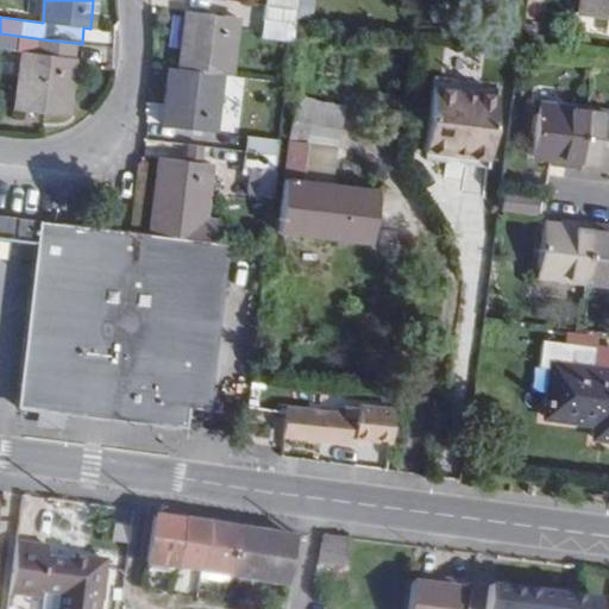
[(608,0),(579,0),(578,11),(607,16),(608,16),(608,0)]
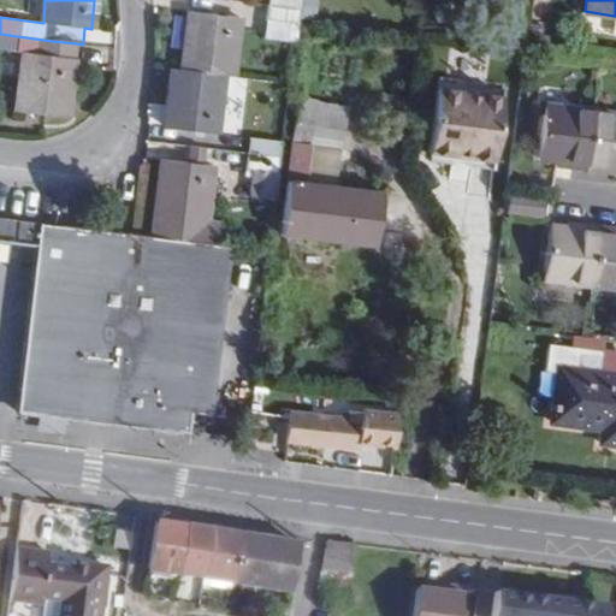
[(300,24),(303,9),(271,4),(268,21),(300,24)]
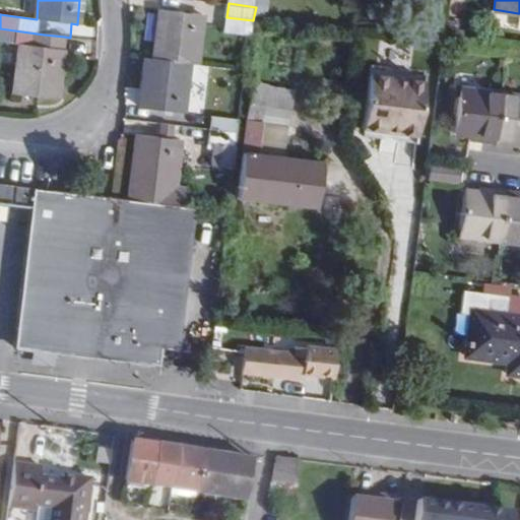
[(156,59),(190,63),(198,64),(204,14),(161,9),(156,59)]
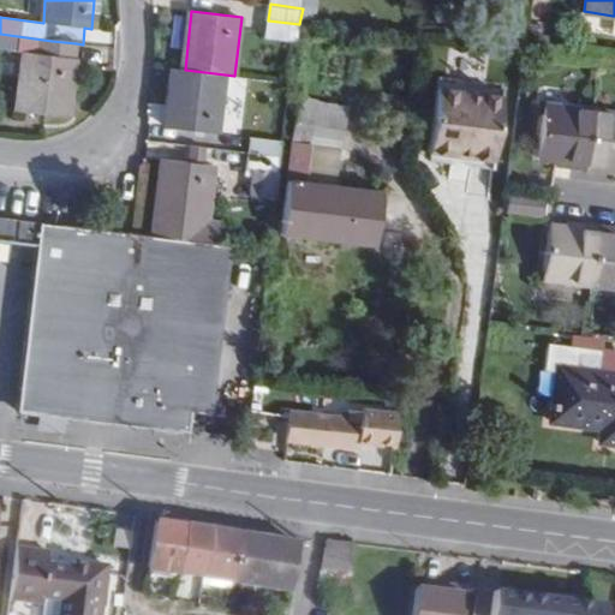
[(49,57),(52,41),(0,34),(0,49),(24,53),(17,112),(69,118),(75,60),(49,57)]
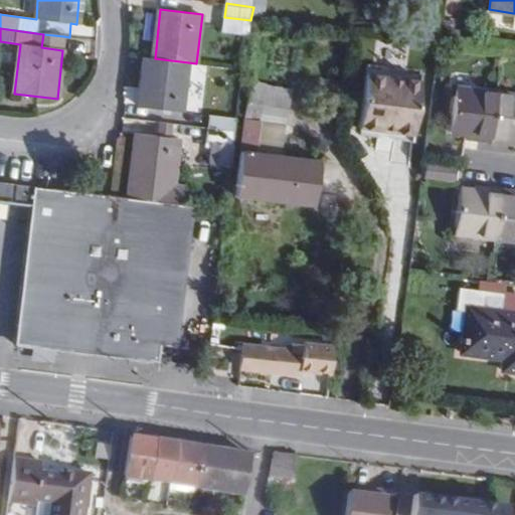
[(62,50),(63,36),(43,34),(41,47),(62,50)]
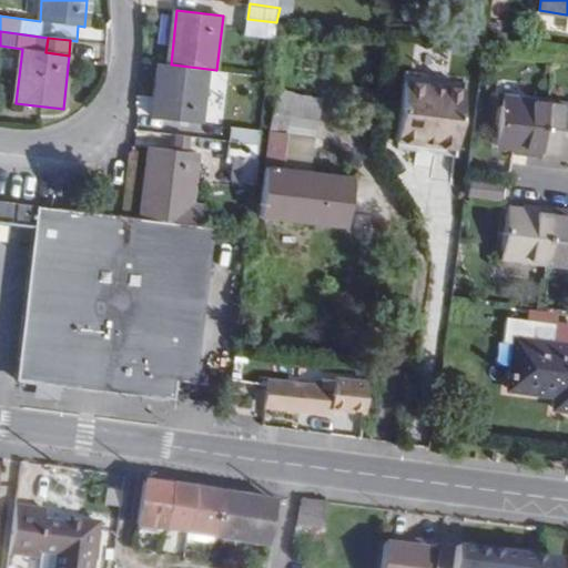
[(155,118),(201,123),(208,69),(171,64),(161,63),(155,118)]
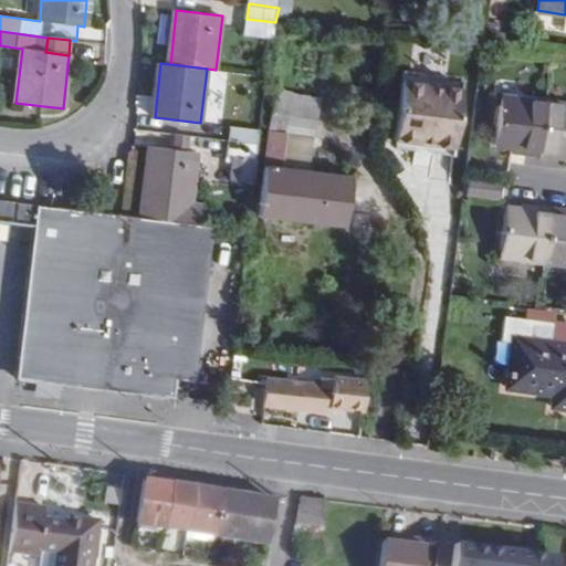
[(400,79),(392,139),(415,142),(415,138),(430,140),(430,144),(452,147),(460,87),(400,79)]
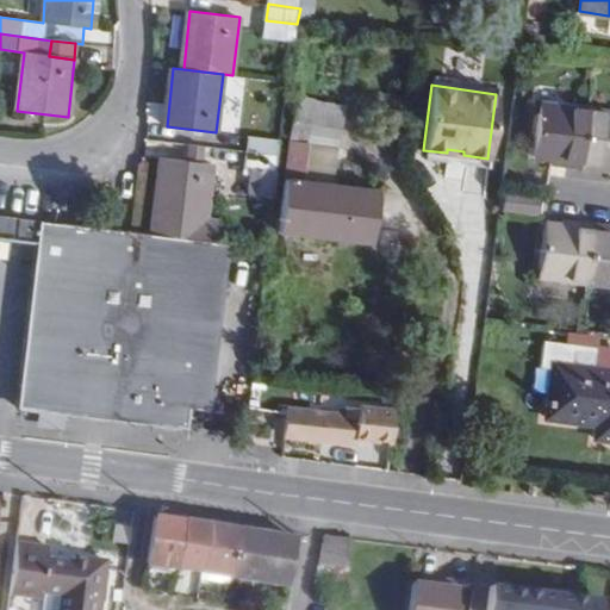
[(344,107),(299,101),(280,234),(371,247),(378,197),(334,190),(303,185),(307,144),(340,149),(344,107)]
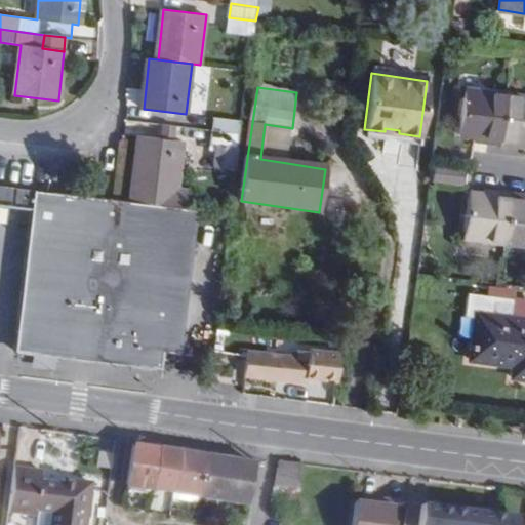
[(486,143),(500,145),(507,94),(465,89),(458,136),(486,139),(486,143)]
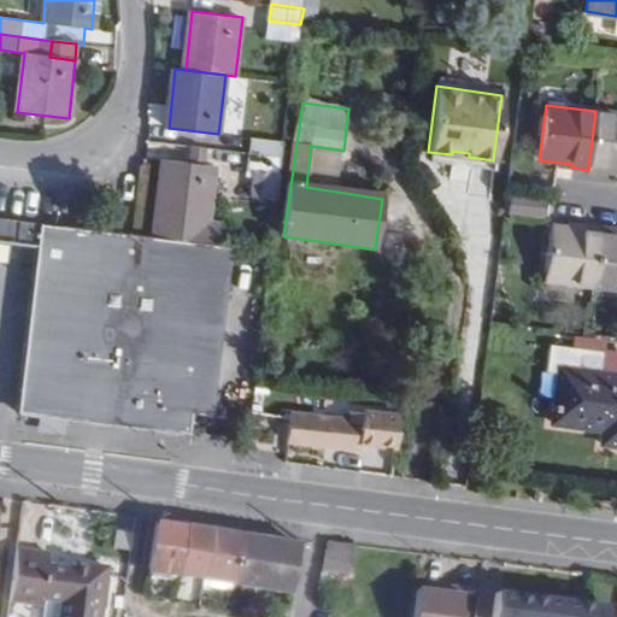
[(616,113),(595,111),(588,170),(605,172),(605,168),(616,169),(616,113)]
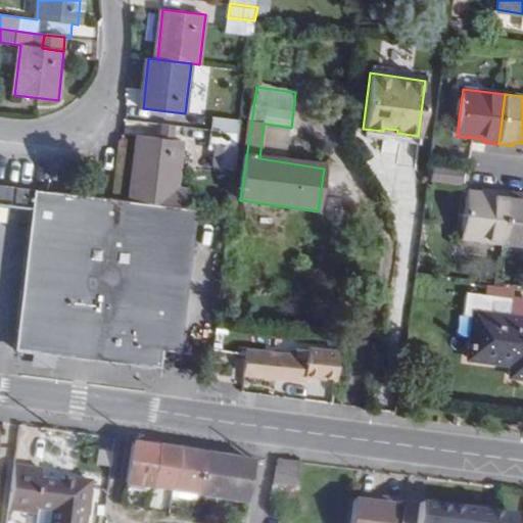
[(241,120),(215,116),(214,131),(239,134),(241,120)]
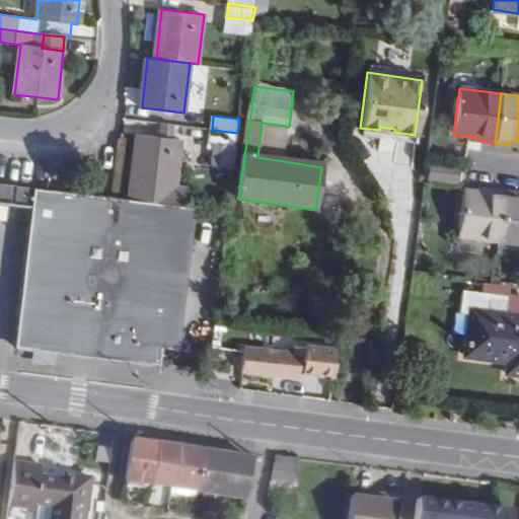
[(284,161),(289,127),(262,123),(257,157),(284,161)]
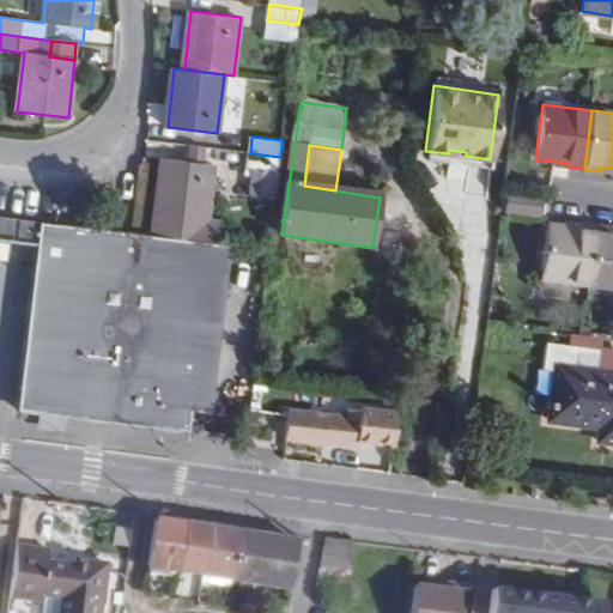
[(279,170),(280,157),(250,153),(248,165),(252,167),(279,170)]
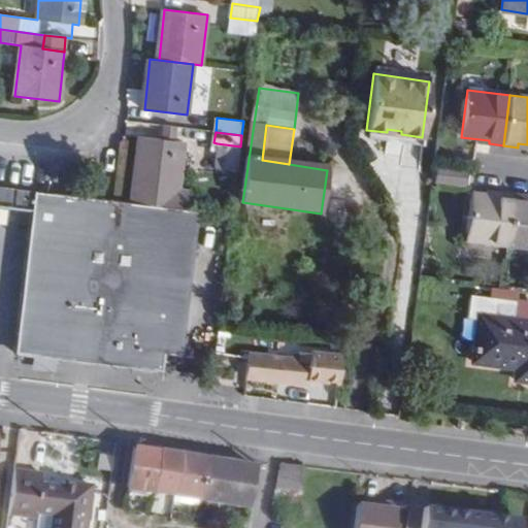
[(178,191),(184,140),(142,135),(135,203),(178,208),(188,209),(190,192),(178,191)]
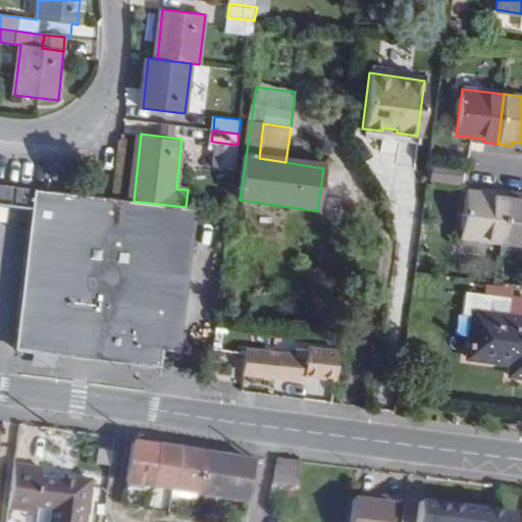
[(235,167),(238,145),(214,142),(211,164),(235,167)]
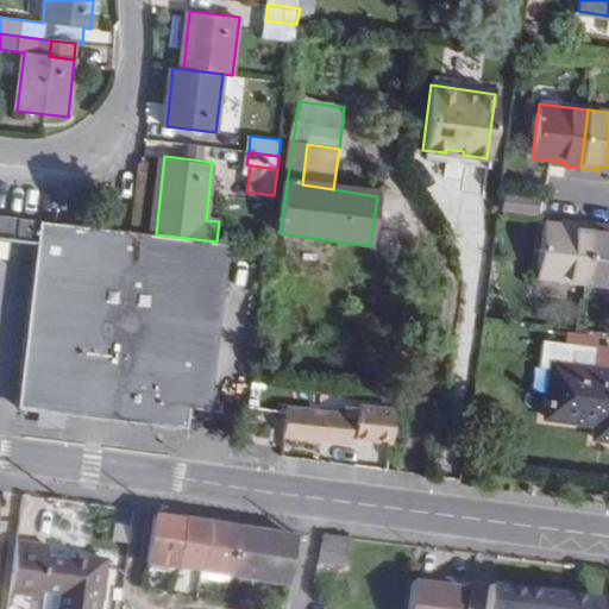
[(537,208),(539,192),(498,186),(496,203),(537,208)]
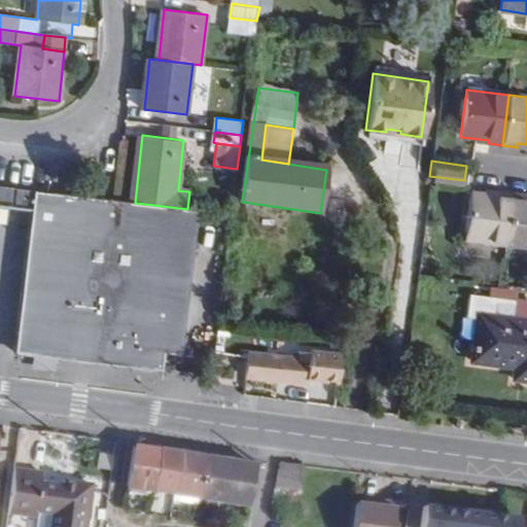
[(16,351),(160,367),(162,351),(178,208),(135,203),(115,201),(0,185),(0,204),(30,209),(33,209),(16,351)]
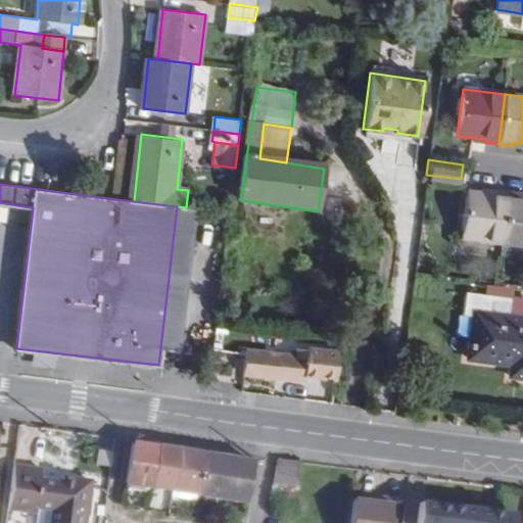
[(495,190),(494,196),(468,192),(463,236),(503,242),(509,192),(495,190)]
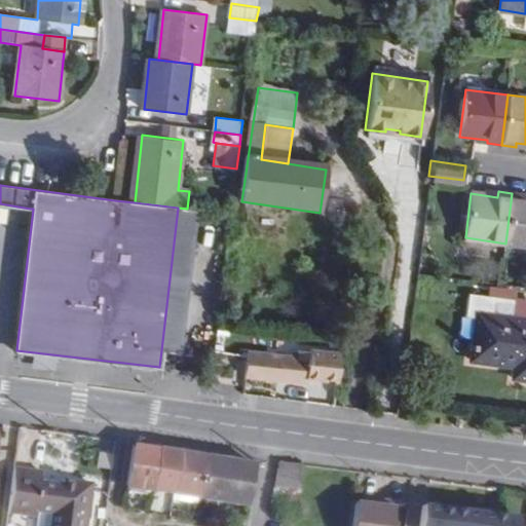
[(525,195),(512,193),(505,243),(525,246),(525,200),(525,201),(525,195)]
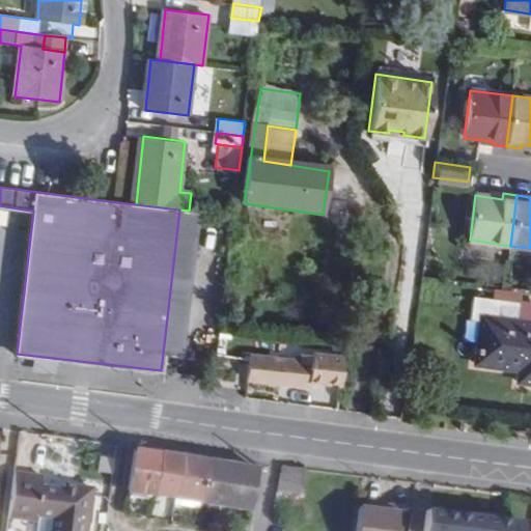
[(189,211),(179,210),(163,354),(178,356),(195,212),(189,211)]
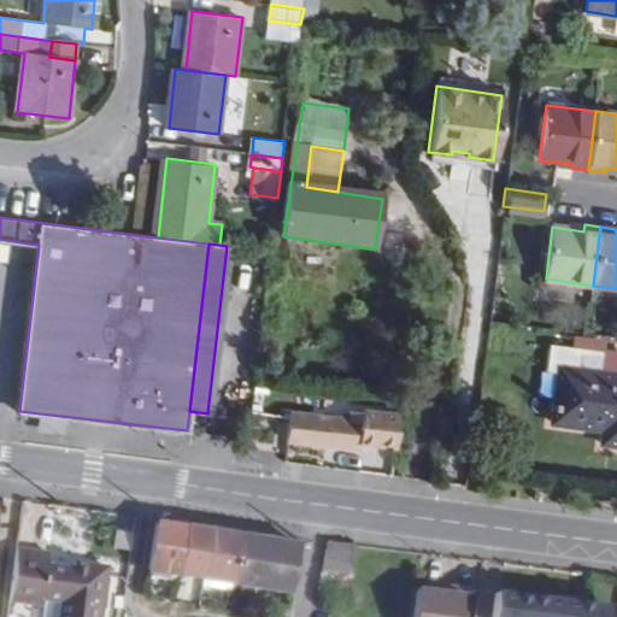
[(554,407),(552,423),(603,429),(616,430),(613,445),(616,444),(616,375),(599,374),(601,352),(550,345),(546,372),(559,374),(556,397),(552,395),(551,406),(554,407)]
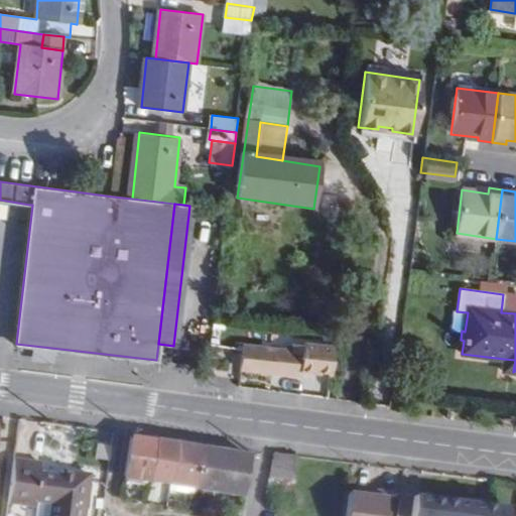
[(240,347),(240,349),(238,367),(298,375),(298,369),(329,372),(332,347),(300,344),(288,343),(287,352),(240,347)]
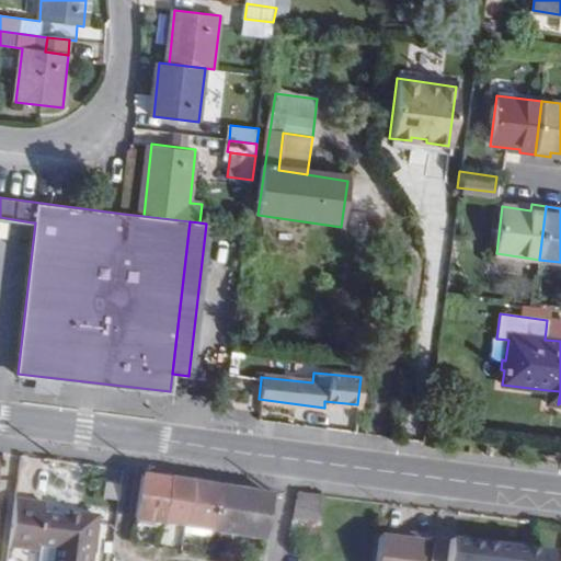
[(548,390),(546,402),(558,404),(560,391),(548,390)]
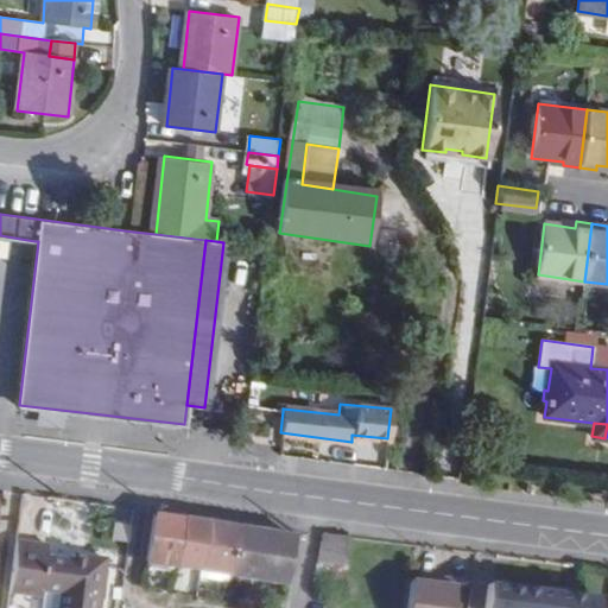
[(184,518),(154,513),(147,557),(150,557),(166,561),(177,562),(184,518)]
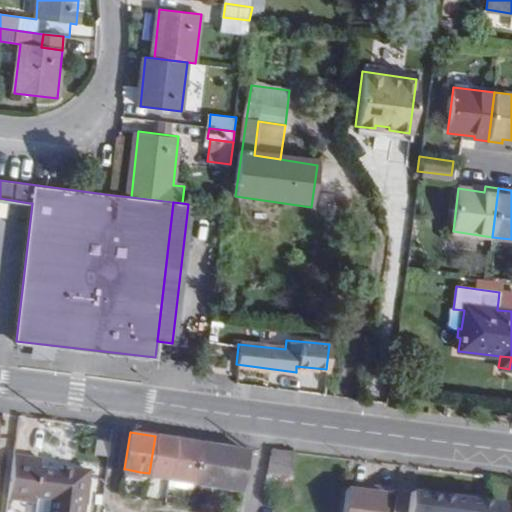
[(149,473),(171,477),(177,439),(155,436),(149,473)]
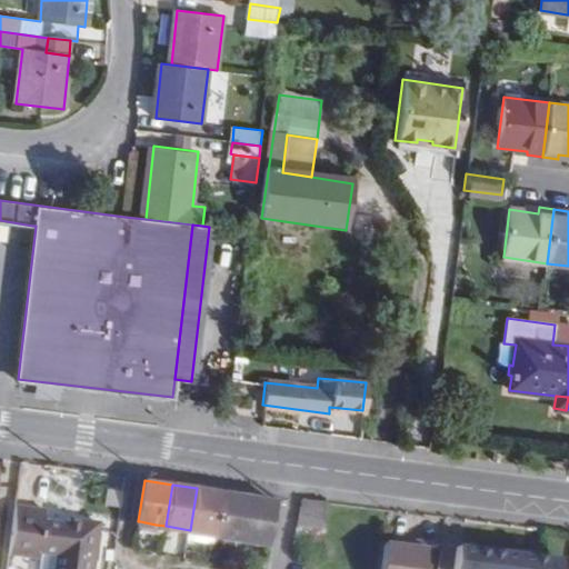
[(217,533),(223,492),(197,488),(190,530),(217,533)]
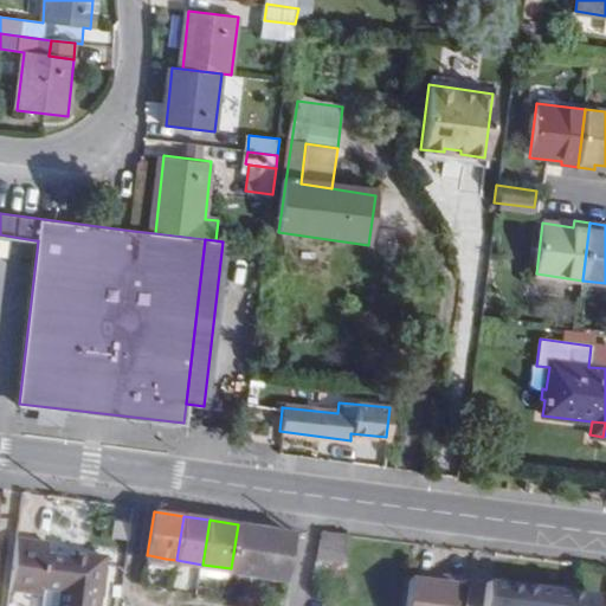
[(288,578),(296,534),(238,524),(231,568),(288,578)]
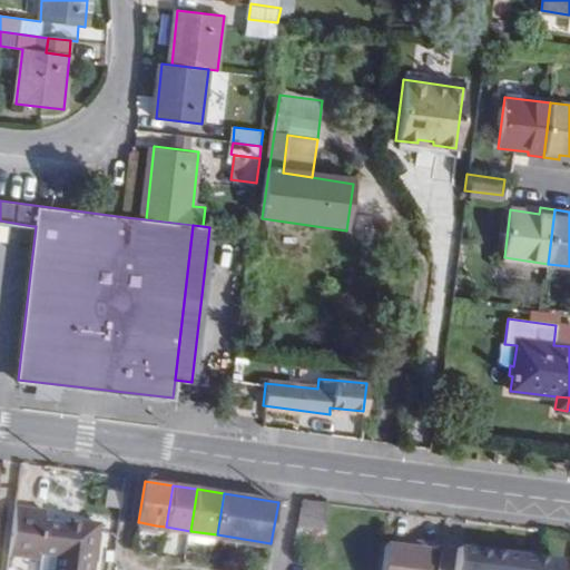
[(294,551),(321,557),(330,499),(304,495),(294,551)]
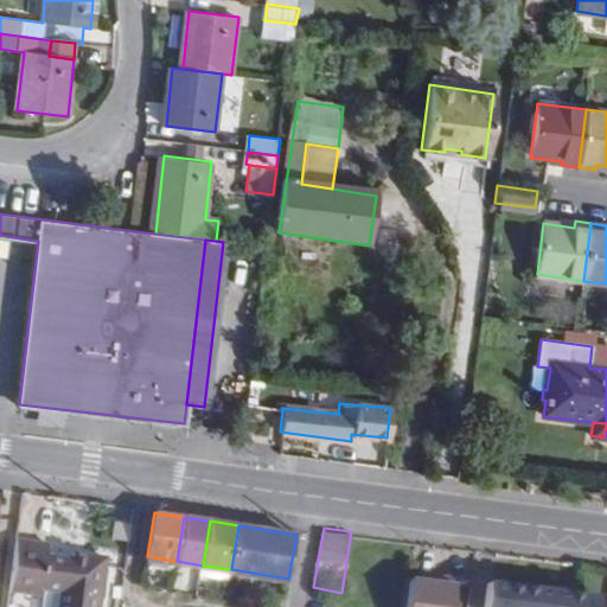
[(49,549),(50,536),(17,531),(10,586),(40,589),(42,583),(53,586),(50,606),(100,606),(108,550),(84,545),(83,553),(49,549)]
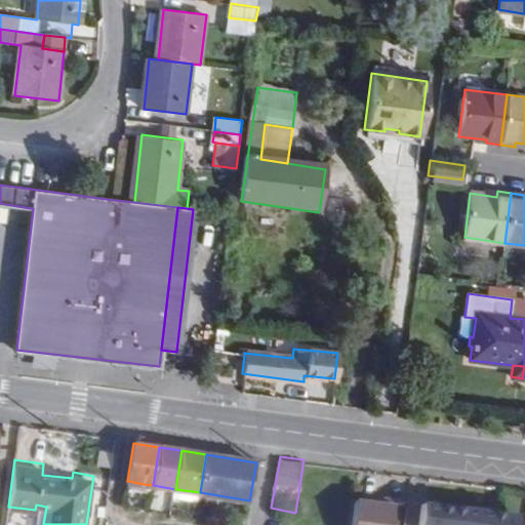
[(143,489),(144,484),(129,481),(127,487),(143,489)]
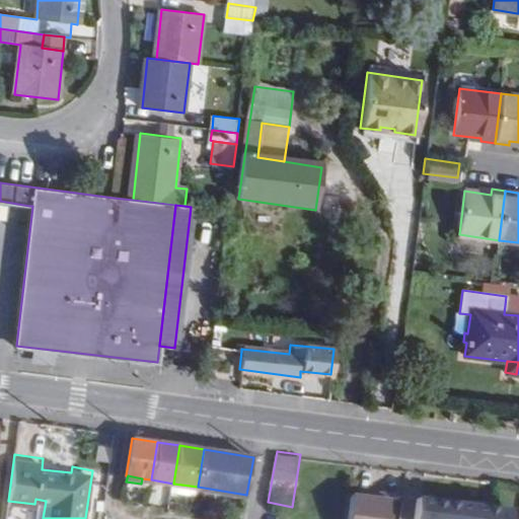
[(374,496),(353,493),(350,516),(369,518),(386,518),(391,492),(375,490),(374,496)]
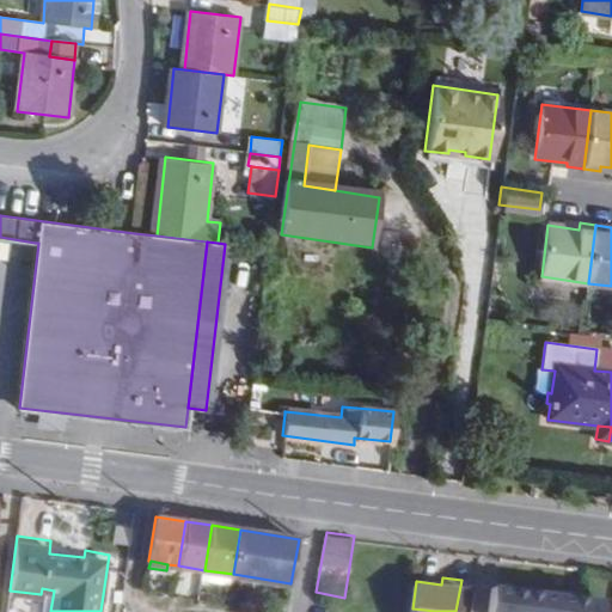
[(496,586),(493,611),(606,611),(609,603),(496,586)]
